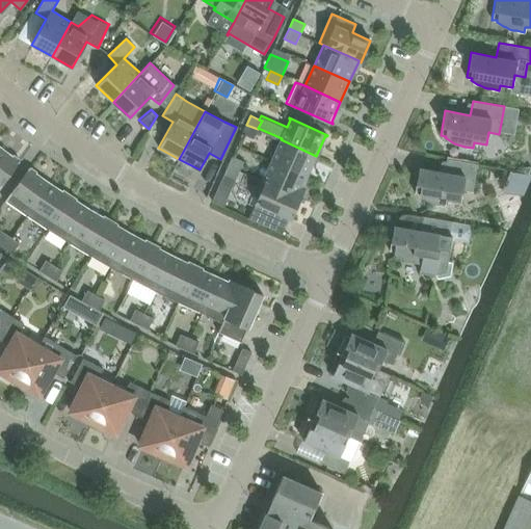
[(242,133),(254,138),(258,129),(246,125),(242,133)]
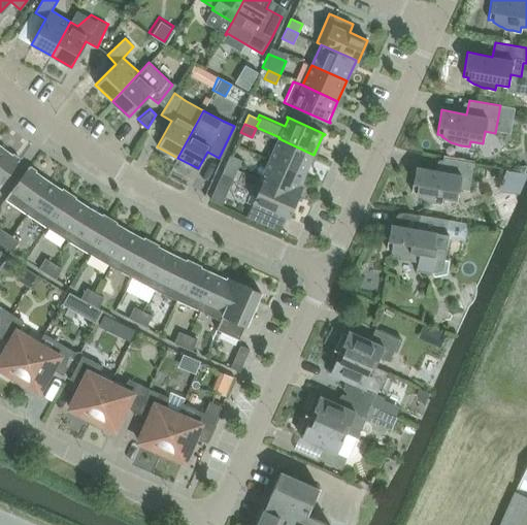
[(278,138),(269,159),(305,174),(314,155),(278,138)]
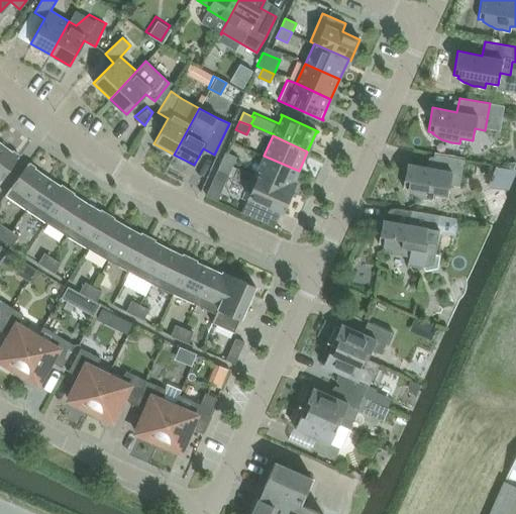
[(18,157),(7,148),(0,143),(0,184),(20,157),(19,156),(18,157)]
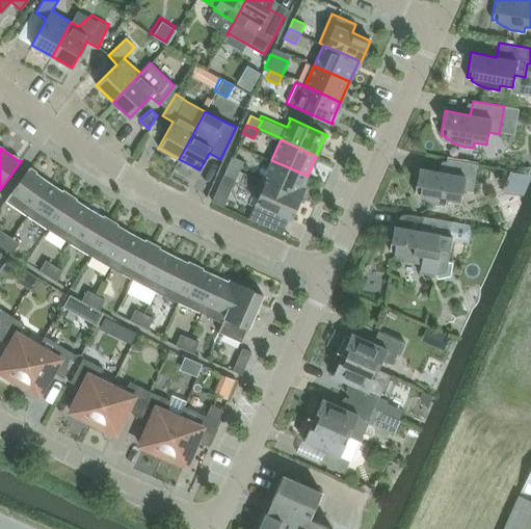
[(232,156),(228,166),(239,172),(243,161),(232,156)]
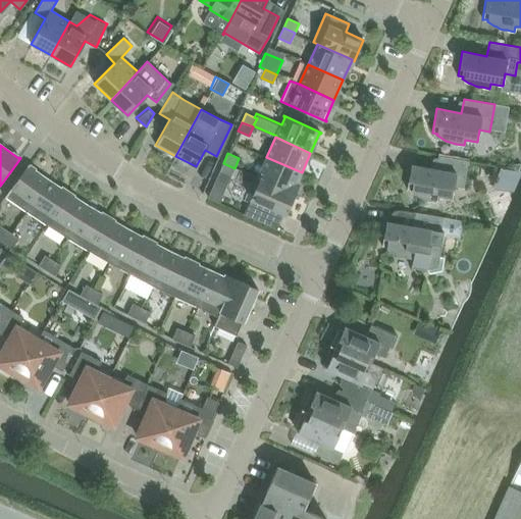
[(427,200),(430,200),(438,202),(439,197),(452,199),(455,187),(464,189),(469,161),(438,155),(435,169),(411,165),(407,189),(412,190),(411,191),(414,193),(416,195),(419,197),(422,198),(425,199),(427,200)]
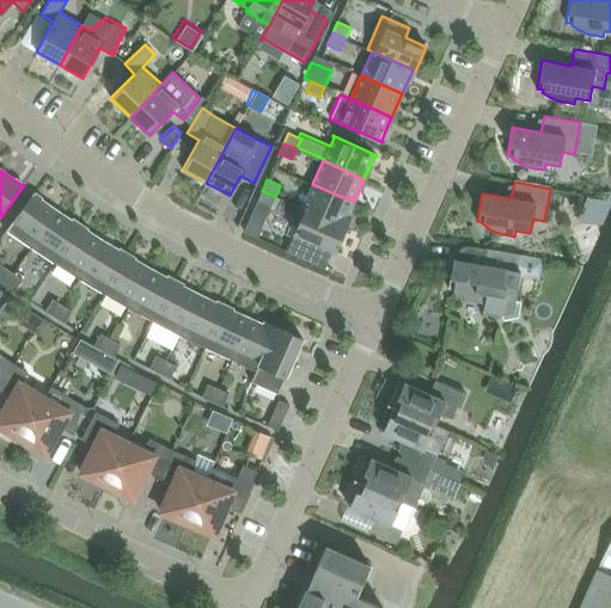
[(301,209),(305,210),(305,209),(343,226),(343,225),(354,202),(312,184),(301,209)]
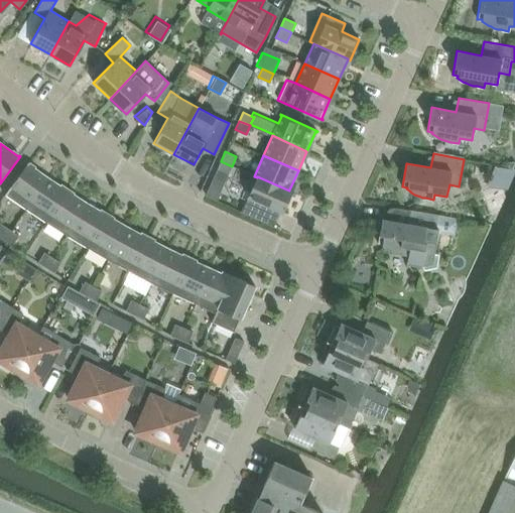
[(25,209),(46,176),(27,163),(28,162),(27,161),(4,195),(4,196),(5,195),(25,209)]
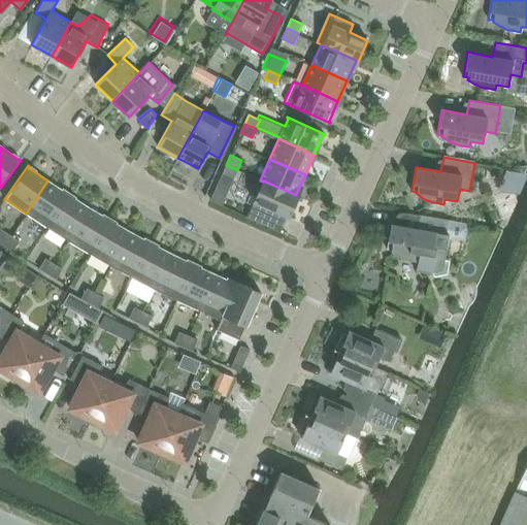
[(222,175),(232,179),(237,170),(226,165),(222,175)]
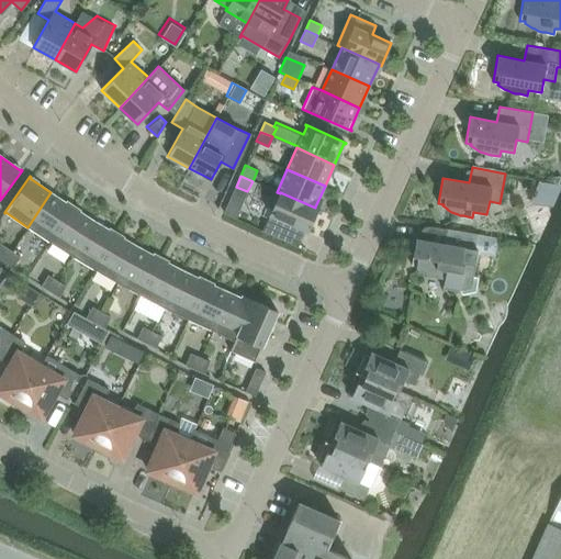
[(557,194),(560,181),(538,178),(534,190),(557,194)]
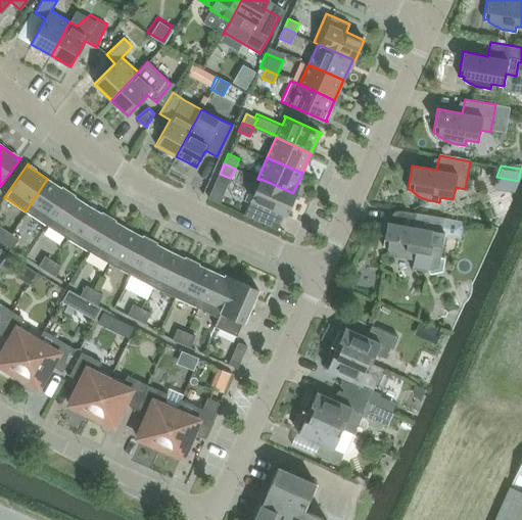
[(46,225),(66,192),(47,179),(26,211),(46,225)]
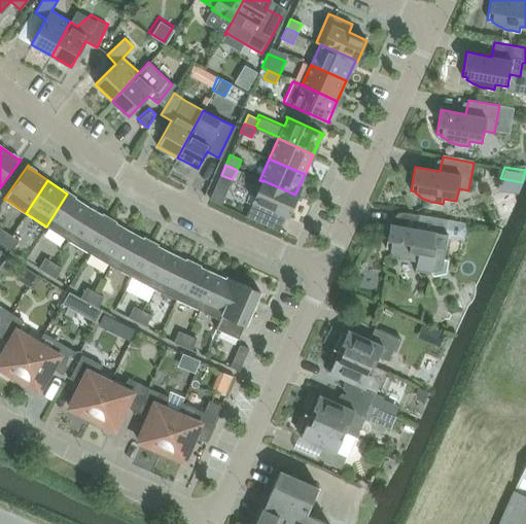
[(295,195),(263,180),(263,181),(247,215),(279,230),(285,215),(288,217),(299,195),(295,194),(295,195)]
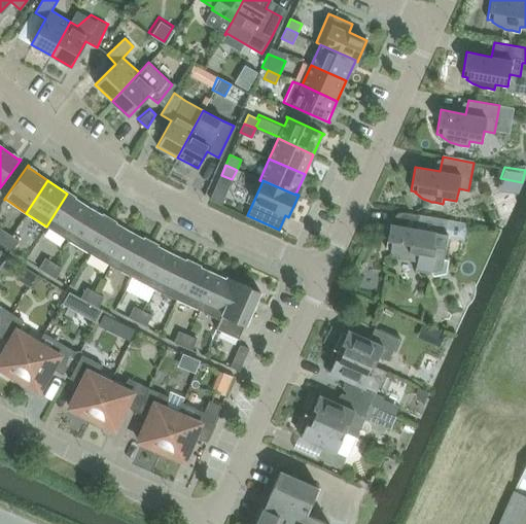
[(67,194),(46,226),(67,240),(88,207),(67,194)]
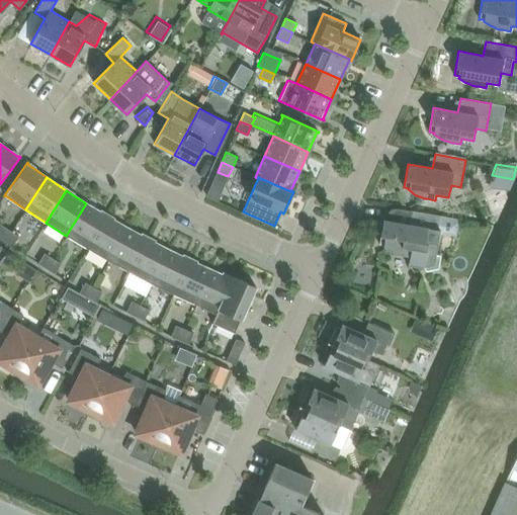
[(86,203),(66,236),(87,249),(106,216),(86,203)]
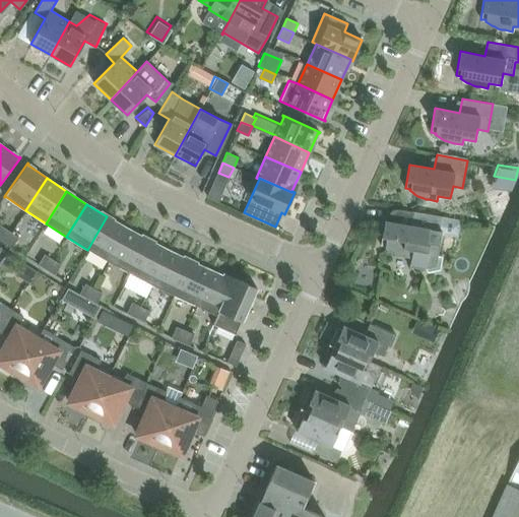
[(431,265),(434,264),(437,244),(438,244),(442,217),(411,211),(409,225),(385,220),(381,245),(385,246),(385,247),(387,249),(390,251),(392,252),(395,253),(398,254),(401,255),(411,257),(410,266),(415,267),(418,267),(422,267),(425,267),(428,266),(431,265)]
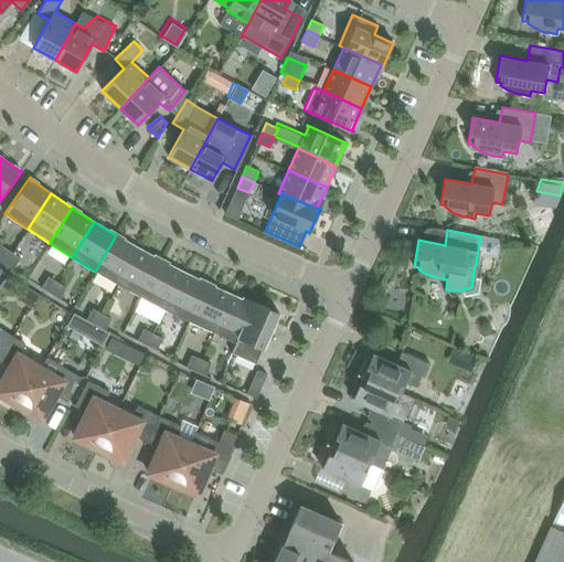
[(138,247),(116,235),(95,272),(118,285),(138,247)]
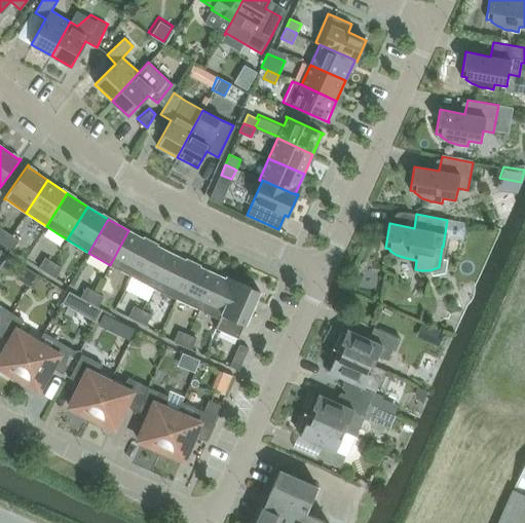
[(0,243),(1,244),(8,233),(0,227),(0,243)]
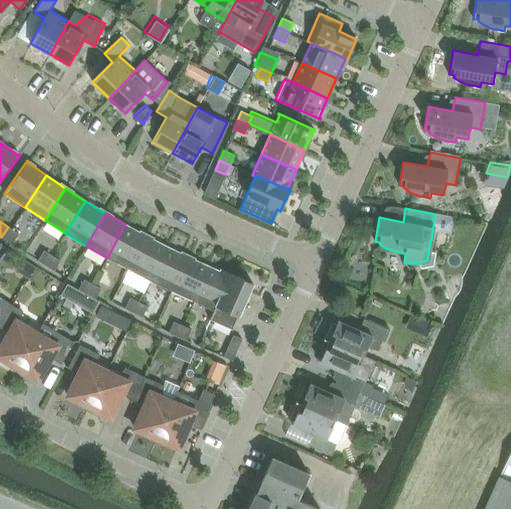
[(107,258),(128,270),(145,236),(135,230),(125,224),(107,258)]
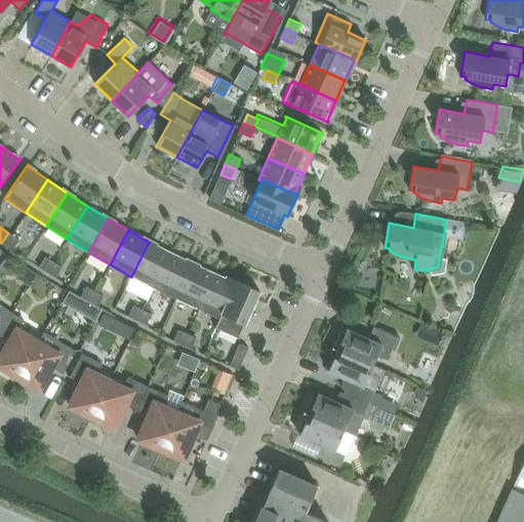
[(18,240),(8,233),(1,243),(11,250),(18,240)]
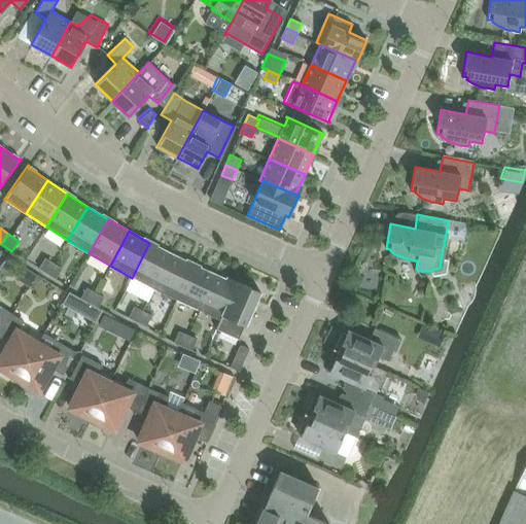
[(161,248),(149,243),(132,278),(154,289),(171,253),(161,248)]
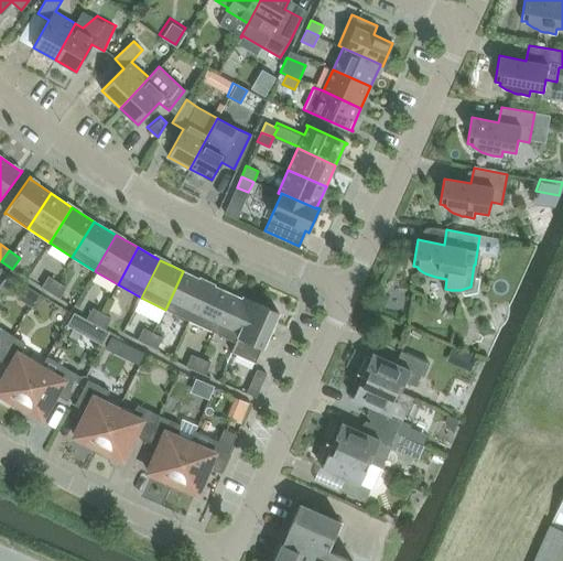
[(177,315),(190,321),(206,283),(183,271),(165,310),(177,315)]
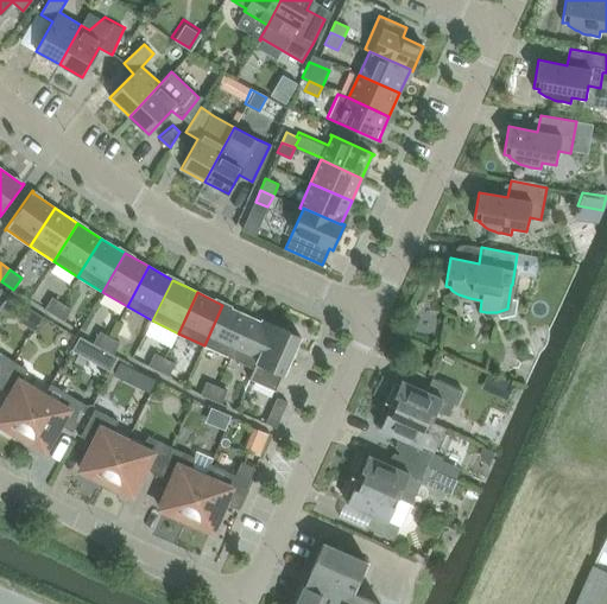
[(54,316),(62,303),(52,297),(44,309),(54,316)]
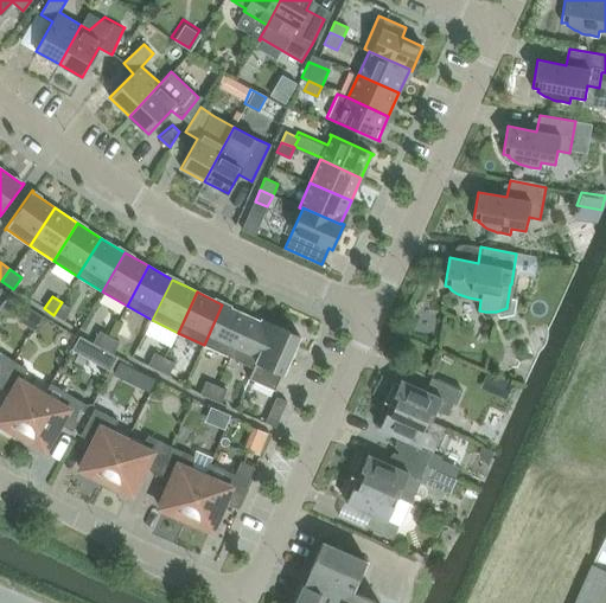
[(64,321),(71,308),(62,302),(53,315),(64,321)]
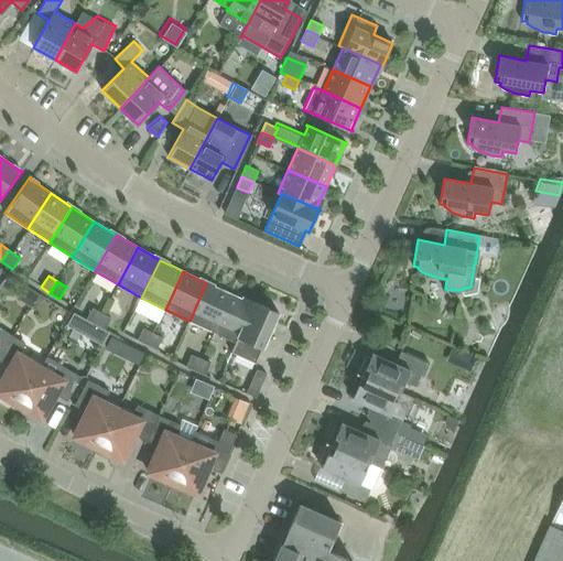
[(229,293),(206,283),(190,321),(213,332),(229,293)]
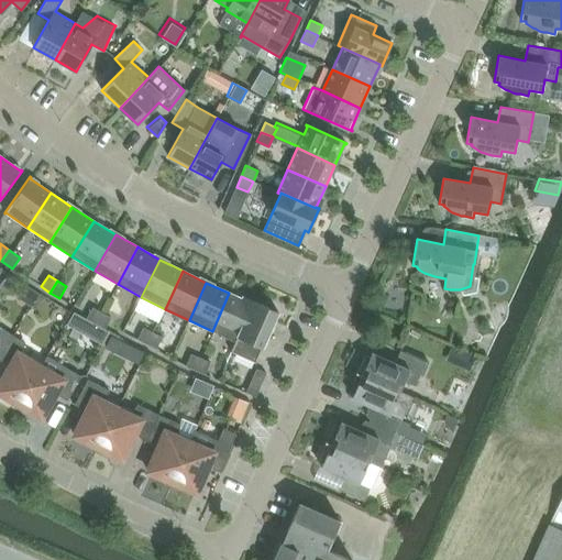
[(212,331),(235,341),(237,341),(243,327),(253,304),(252,303),(229,293),(212,331)]
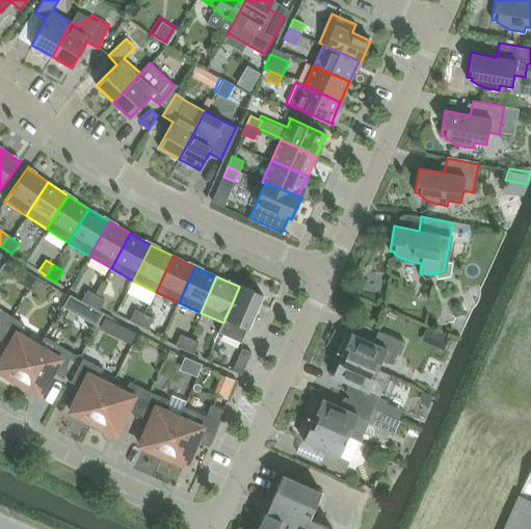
[(238,286),(239,287),(230,309),(253,318),(263,294),(239,284),(238,286)]
